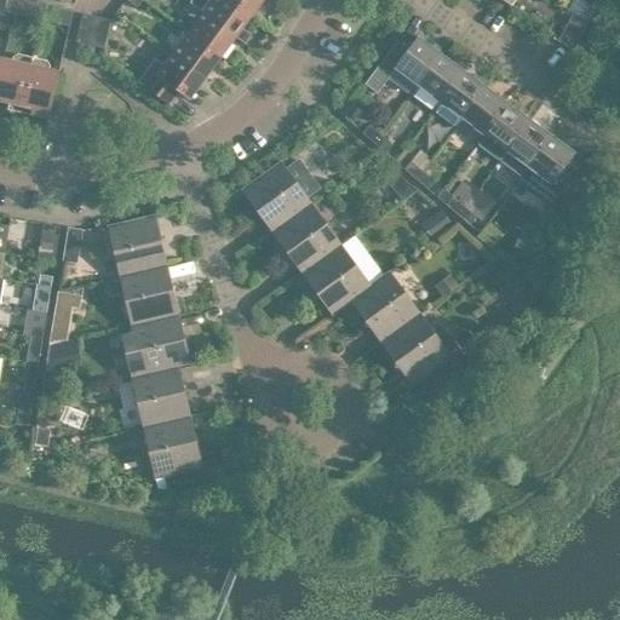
[(5,0),(3,10),(15,12),(17,0),(5,0)]
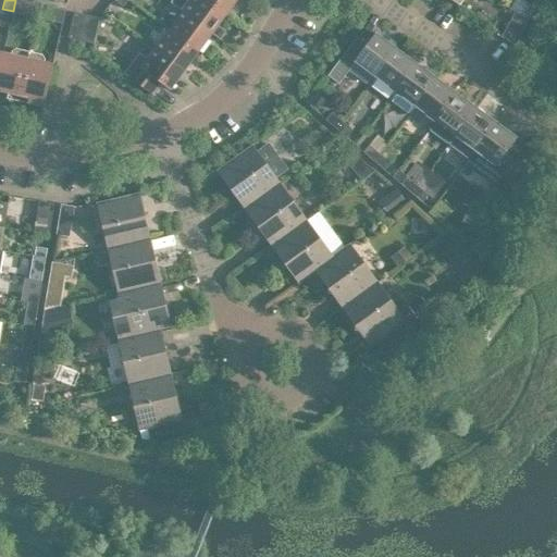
[(15,0),(13,11),(21,12),(23,0),(15,0)]
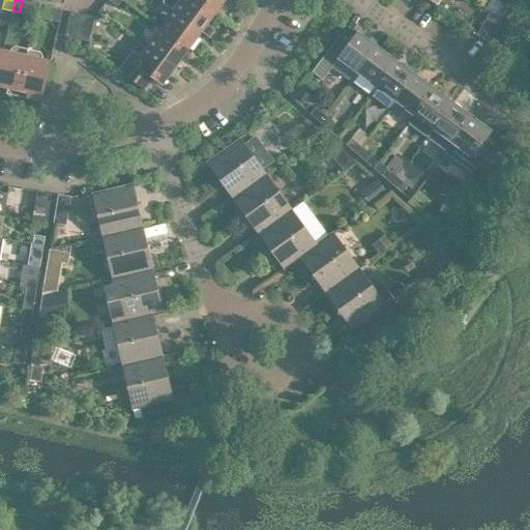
[(27,0),(22,0),(20,11),(28,13),(31,1),(27,0)]
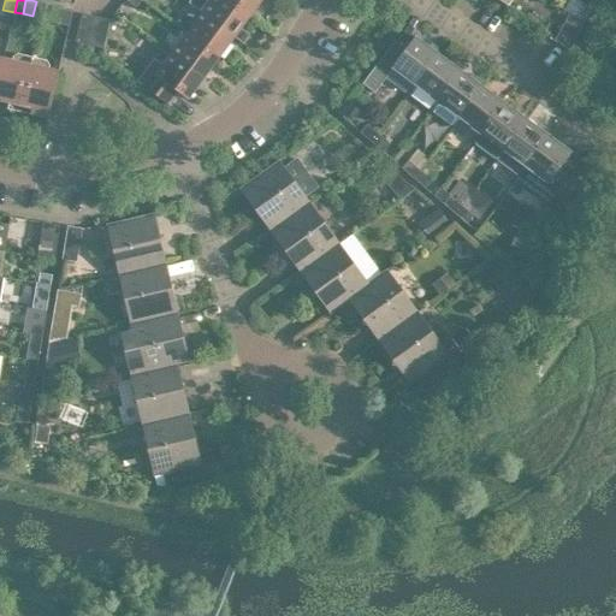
[(234,34),(234,35),(242,41),(248,33),(240,27),(249,13),(231,0),(190,0),(190,1),(201,11),(234,34)]
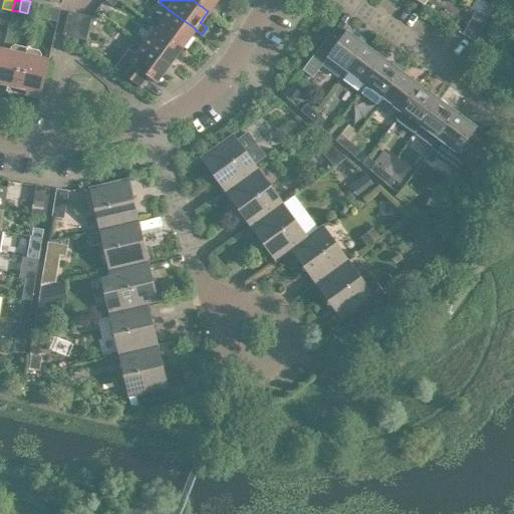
[(193,0),(208,11),(216,0),(193,0)]
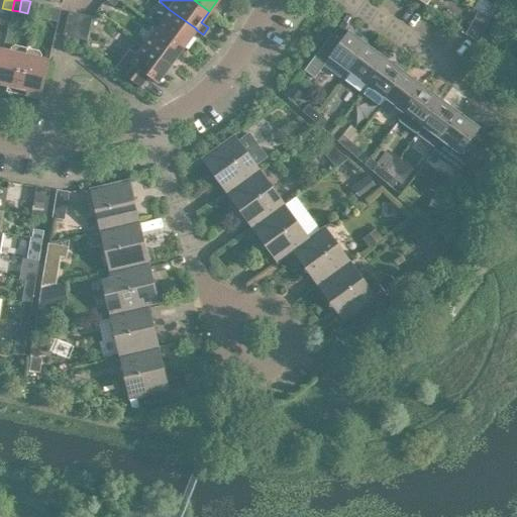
[(488,1),(482,12),(490,17),(496,5),(488,1)]
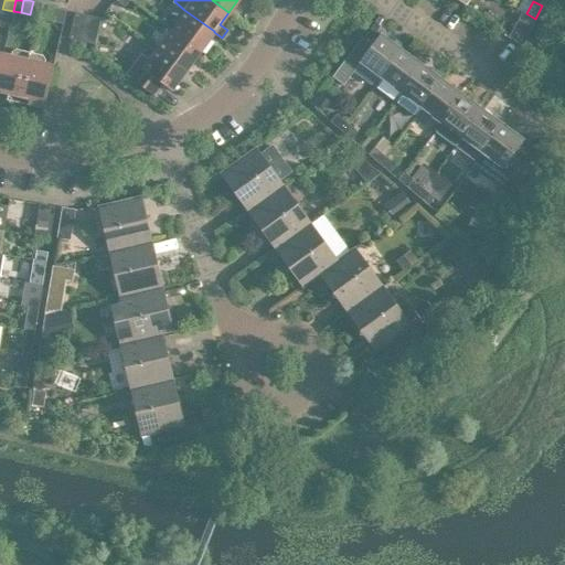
[(44,18),(53,20),(56,7),(48,4),(44,18)]
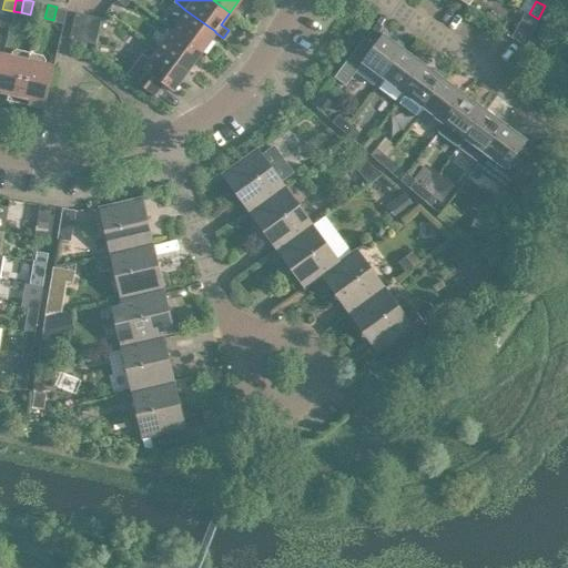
[(62,22),(66,9),(57,7),(53,20),(62,22)]
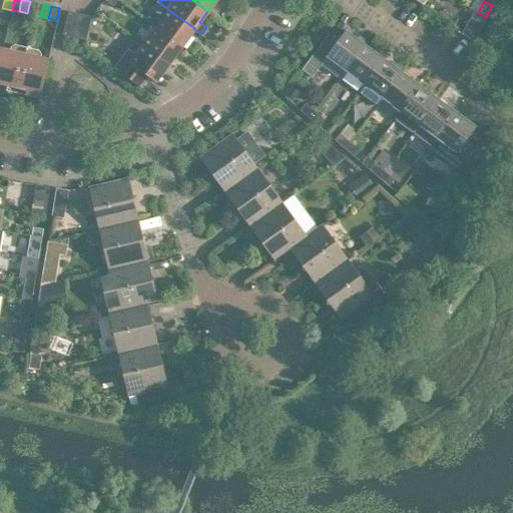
[(62,33),(73,36),(79,12),(67,9),(62,33)]
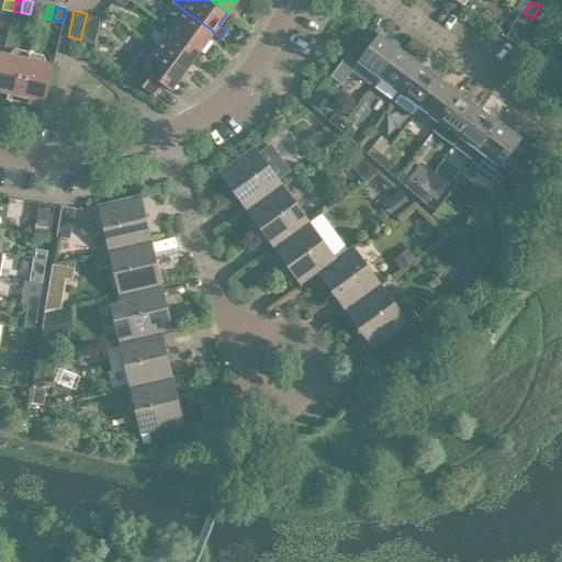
[(199,51),(213,32),(213,31),(183,10),(170,29),(199,51)]
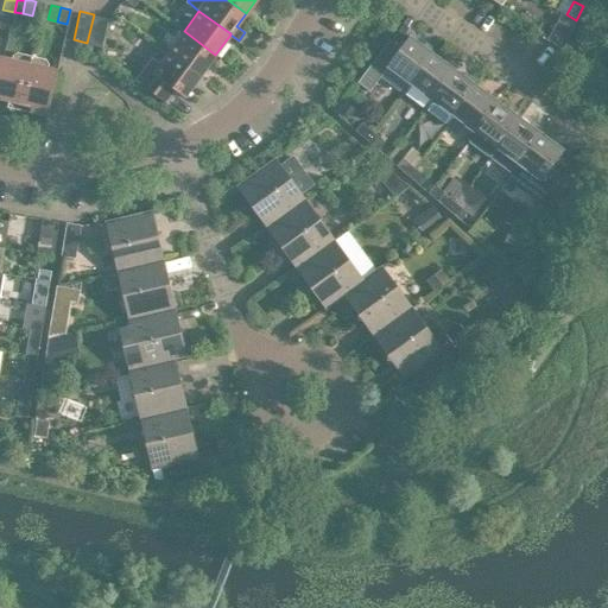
[(567,14),(561,12),(546,39),(561,48),(576,20),(567,14)]
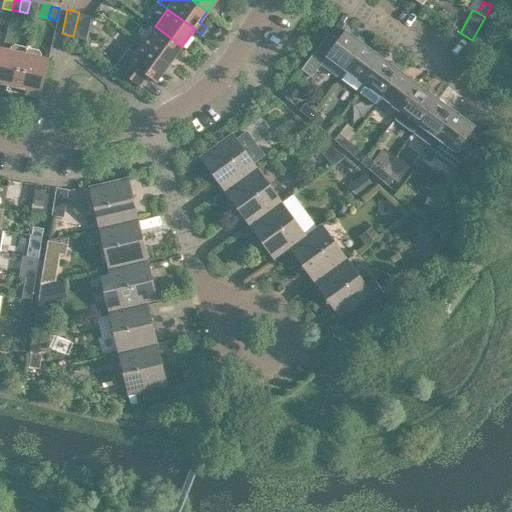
[(85,38),(87,30),(91,15),(79,12),(73,36),(85,39),(85,38)]
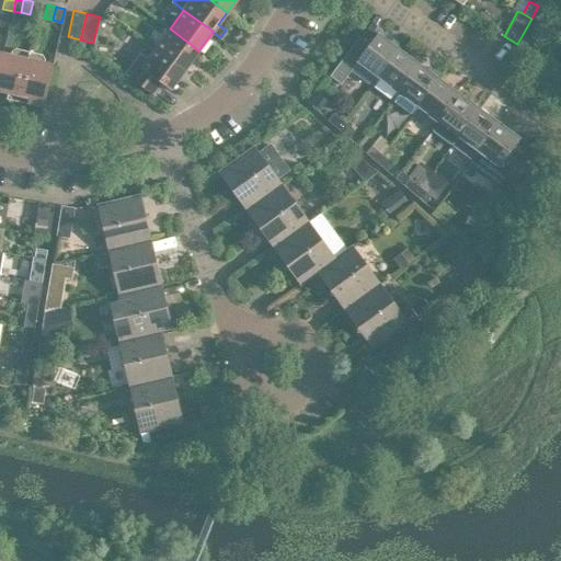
[(156,47),(184,69),(198,50),(170,29),(156,47)]
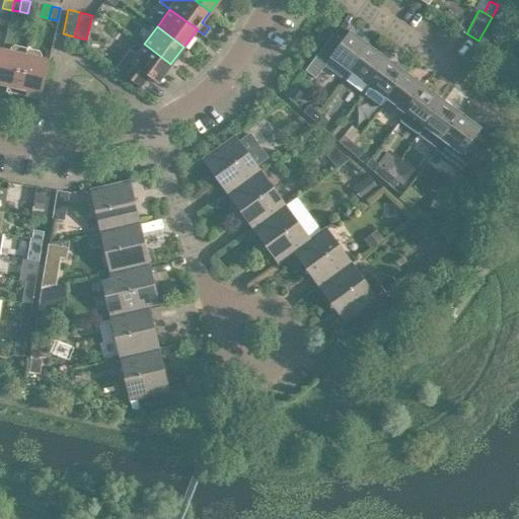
[(304,69),(314,76),(315,77),(324,64),(343,78),(368,44),(349,28),(341,41),(330,33),(304,69)]
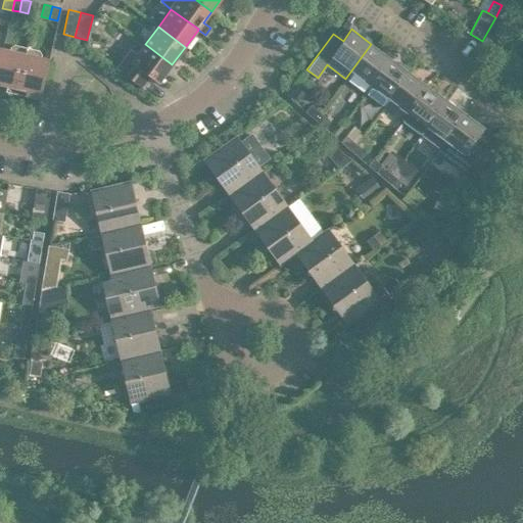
[(89,31),(87,39),(98,42),(100,33),(89,31)]
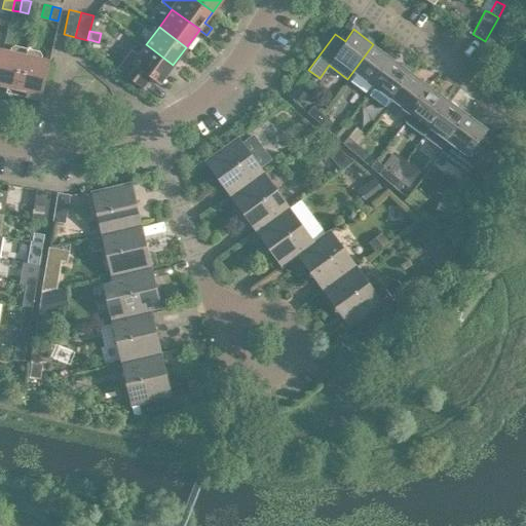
[(159,83),(173,65),(146,44),(138,54),(130,49),(116,68),(144,88),(152,77),(159,83)]
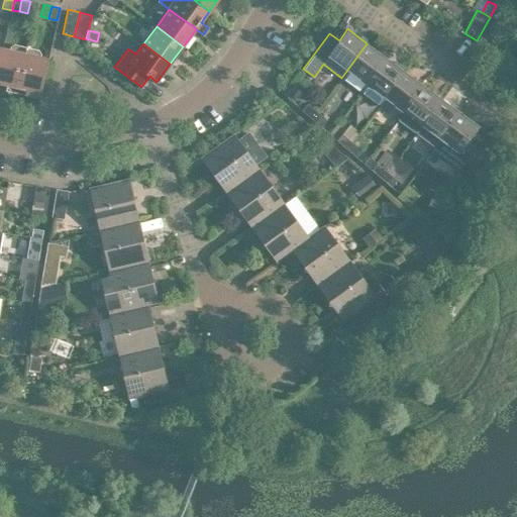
[(341,78),(360,91),(386,57),(367,43),(341,78)]
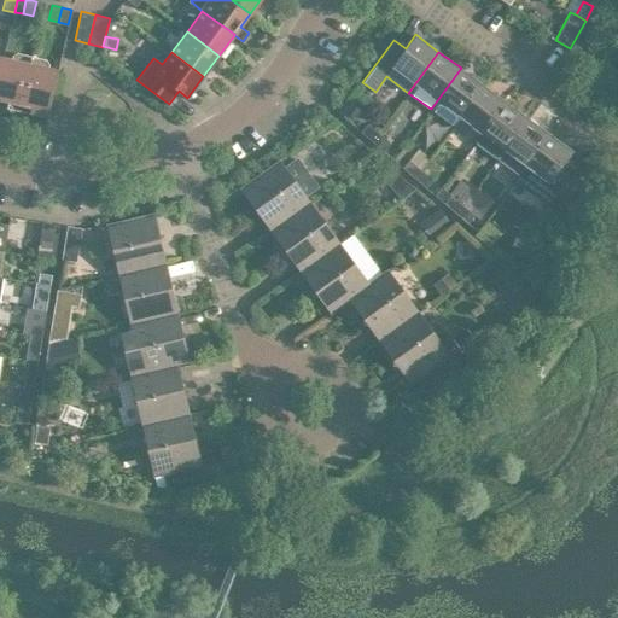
[(13,109),(18,110),(19,104),(30,58),(21,56),(17,57),(16,60),(3,57),(0,68),(0,99),(12,103),(12,108),(13,109)]
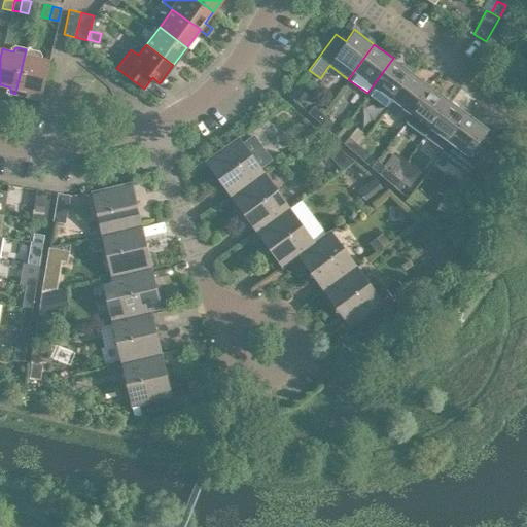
[(26,49),(16,89),(15,94),(29,97),(31,96),(32,92),(41,94),(49,60),(41,58),(42,56),(40,51),(26,49)]
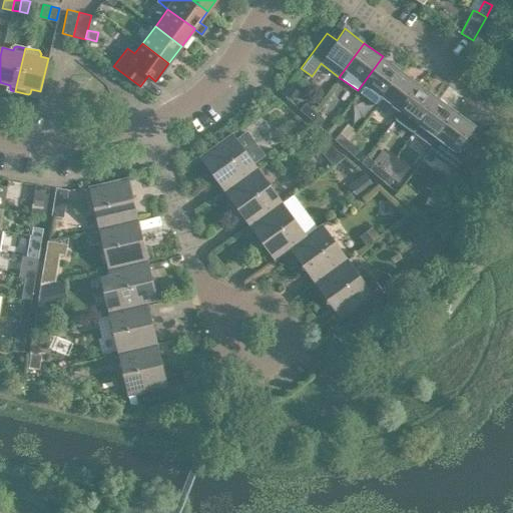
[(383,56),(358,90),(376,104),(401,70),(383,56)]
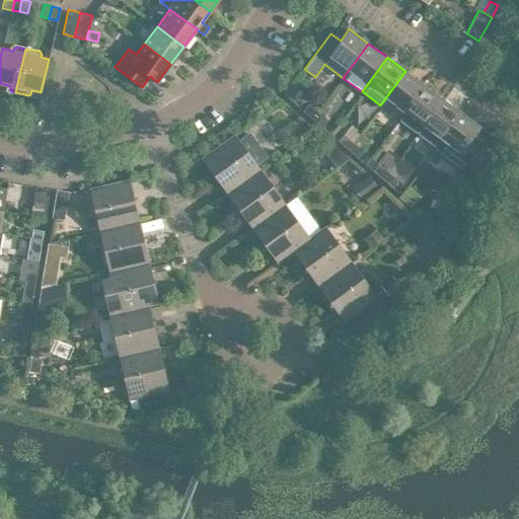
[(395,105),(404,112),(424,84),(405,71),(380,105),(390,113),(395,105)]
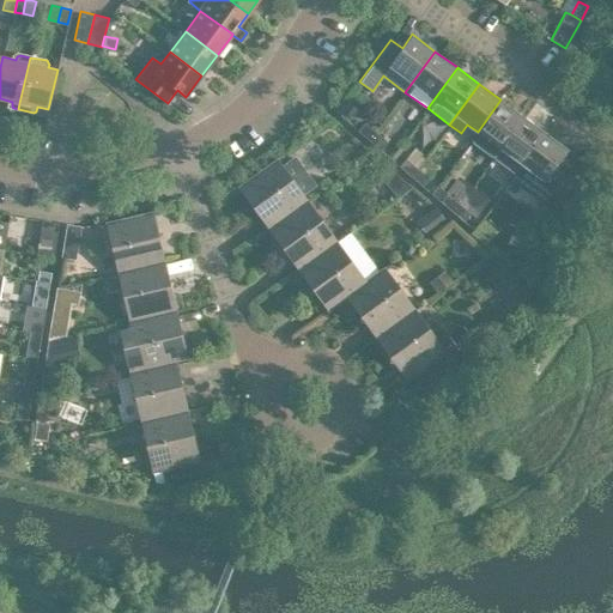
[(478,132),(471,140),(493,157),(523,116),(501,99),(478,132)]
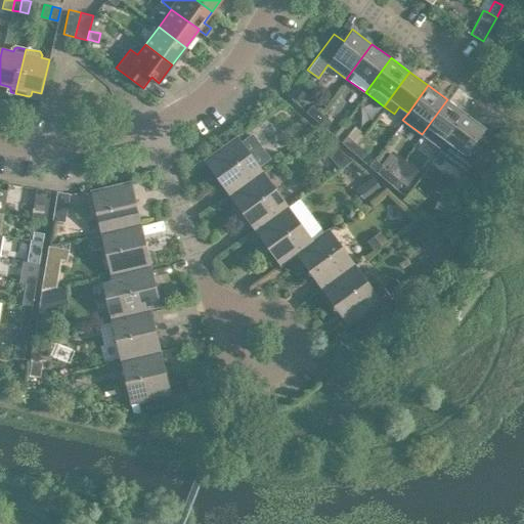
[(440,147),(466,113),(447,99),(422,134),(440,147)]
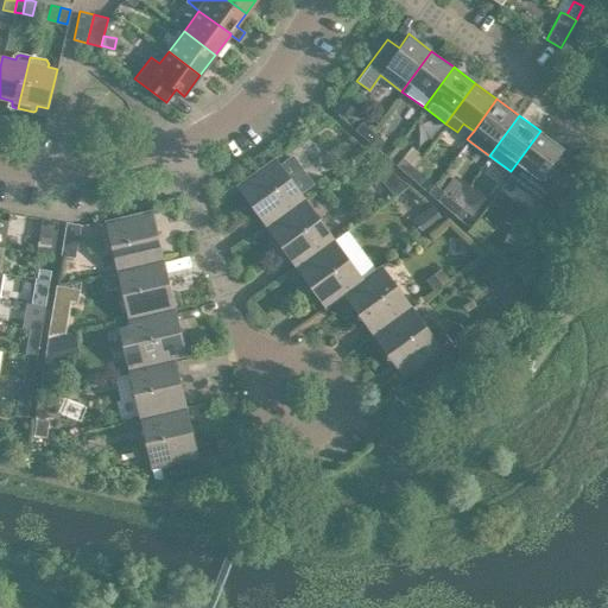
[(354,128),(366,139),(373,131),(361,121),(354,128)]
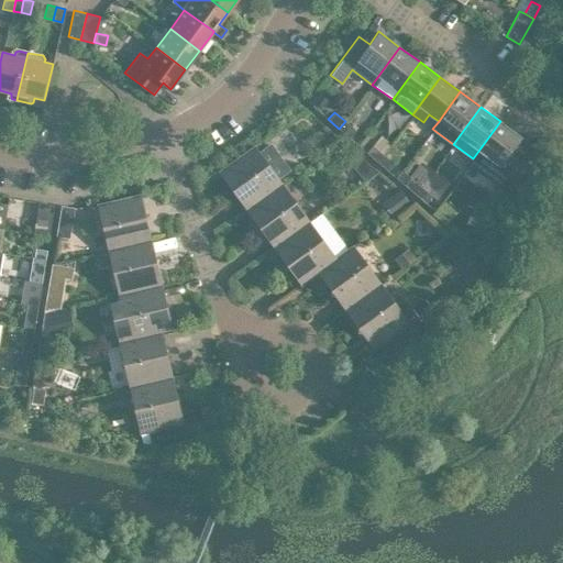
[(345,121),(339,129),(349,138),(355,130),(345,121)]
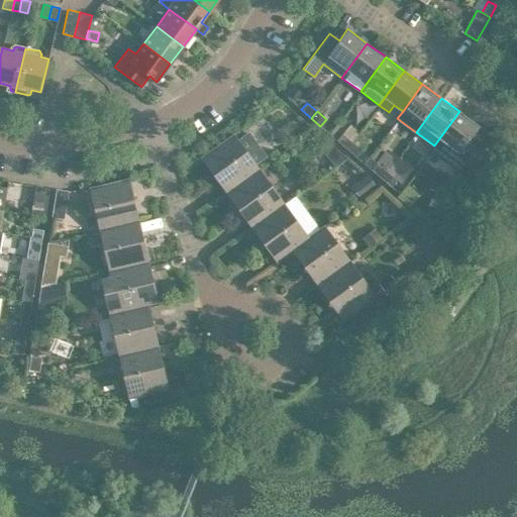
[(459,111),(434,145),(424,160),(425,161),(435,146),(462,167),(459,171),(460,172),(483,141),(473,134),(479,126),(459,111)]
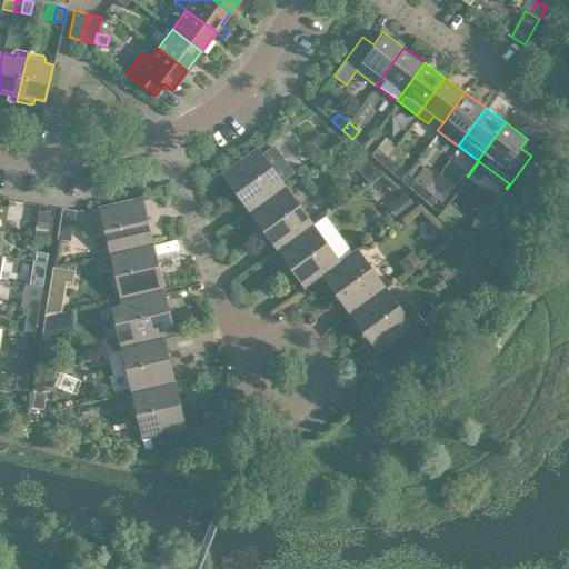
[(221,172),(249,211),(285,186),(280,179),(291,171),(273,146),(261,153),(256,147),(221,172)]
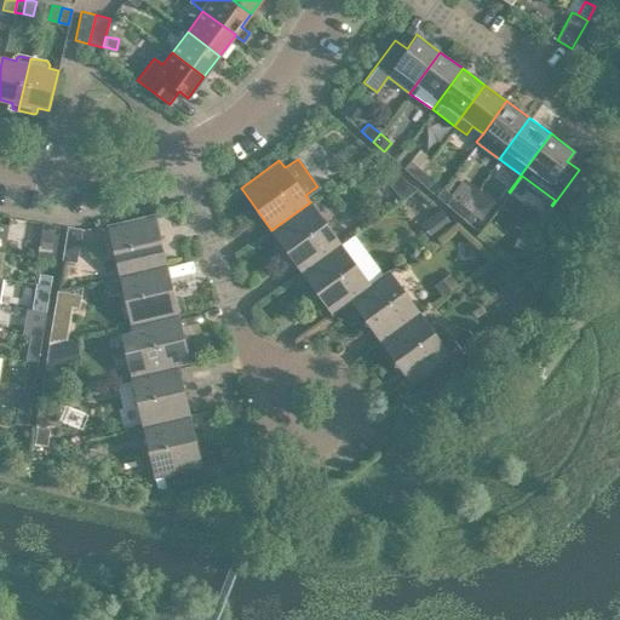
[(403,167),(414,177),(422,170),(411,159),(403,167)]
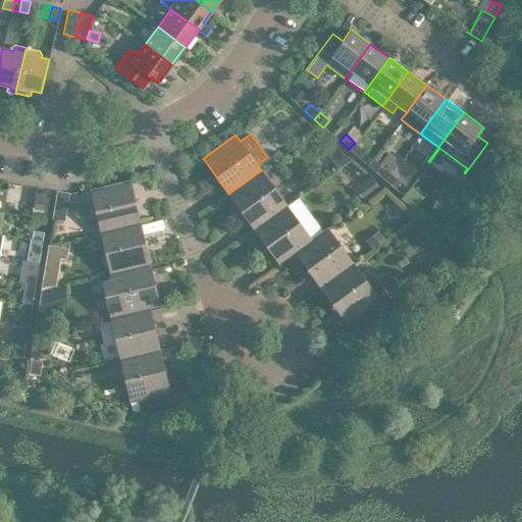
[(355,143),(349,149),(359,158),(365,151),(355,143)]
